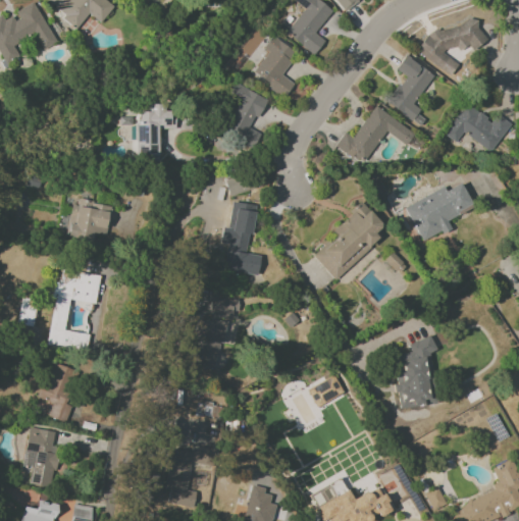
[(90,12),(102,22),(115,5),(107,0),(62,0),(55,9),(79,28),(90,12)]
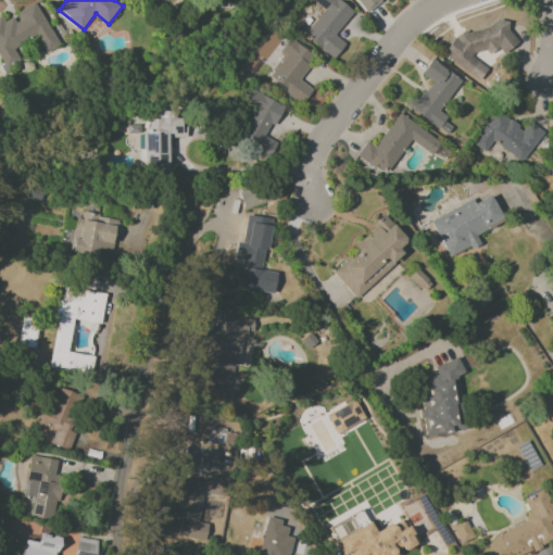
[(315,0),(326,9),(306,34),(338,59),(350,43),(338,35),(356,10),(342,0),(315,0)]
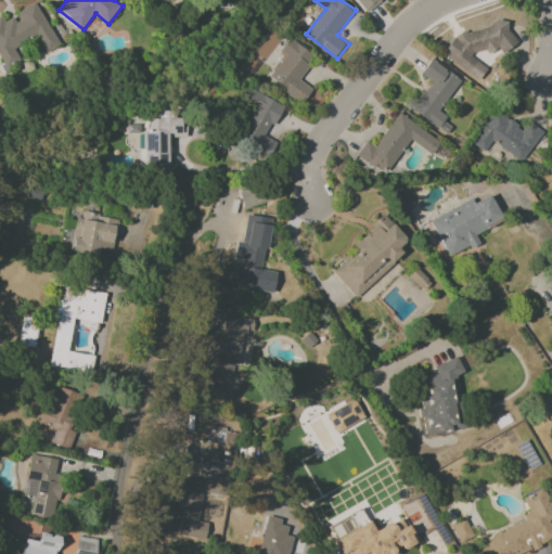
[(357,0),(363,12),(382,3),(381,0),(357,0)]
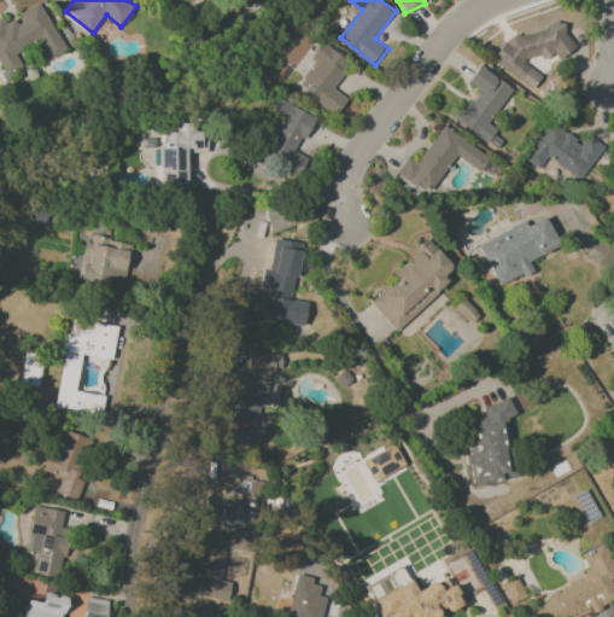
[(0,18),(0,64),(6,75),(24,65),(18,53),(42,40),(52,58),(68,50),(41,1),(18,15),(19,16),(6,23),(4,17),(0,18)]
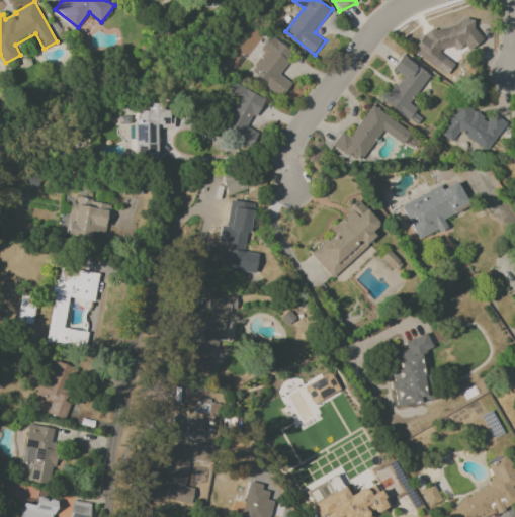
[(485,40),(474,21),(466,16),(440,31),(435,28),(425,33),(416,47),(422,57),(448,74),(456,62),(441,53),(454,46),(459,55),(485,40)]
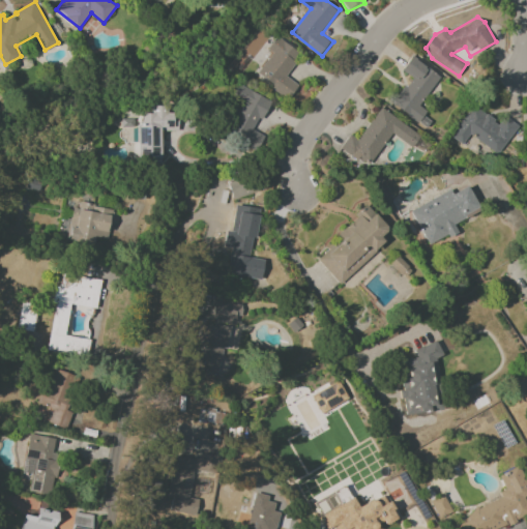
[(301,53),(277,36),(269,49),(273,52),(258,75),(291,97),(300,85),(287,75),(301,53)]
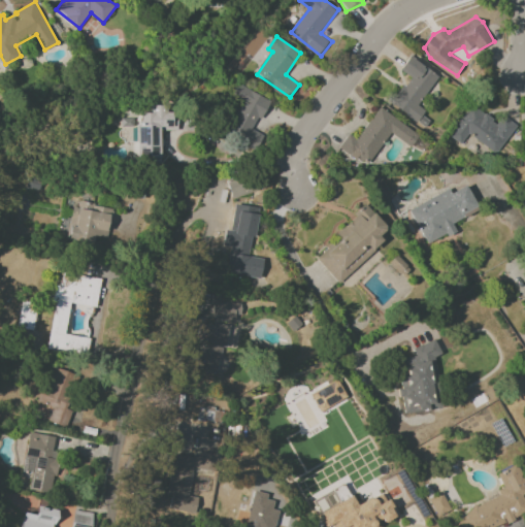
[(393,104),(426,125),(430,120),(423,116),(428,107),(422,103),(440,73),(413,57),(404,71),(411,75),(393,104)]
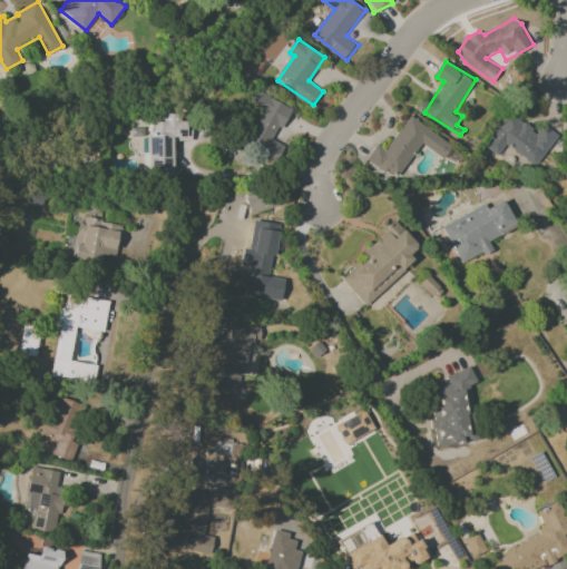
[(293,107),(258,89),(252,101),(264,108),(248,139),(280,156),(286,145),(276,139),(293,107)]
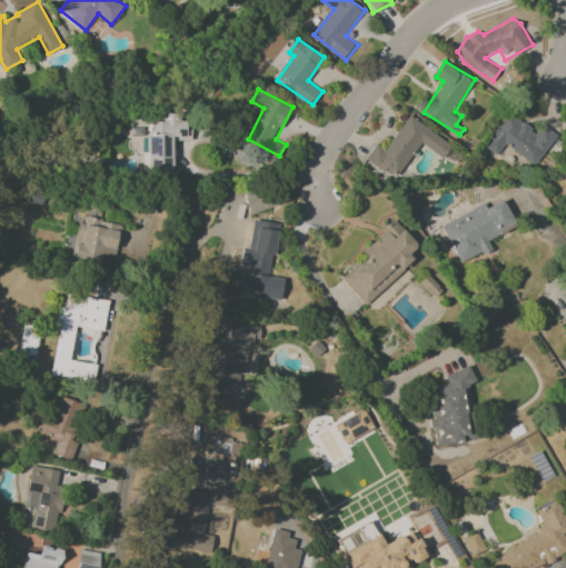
[(536,165),(558,135),(543,123),(538,131),(509,111),(486,146),(498,155),(506,143),(536,165)]
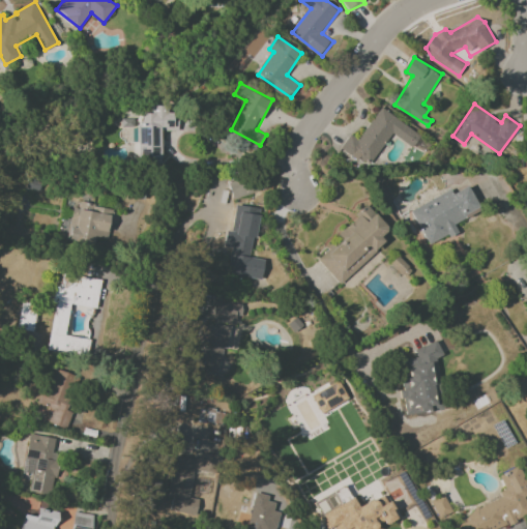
[(164,163),(163,129),(179,129),(179,112),(166,113),(166,106),(153,106),(153,113),(143,113),(143,123),(139,123),(139,163),(164,163)]
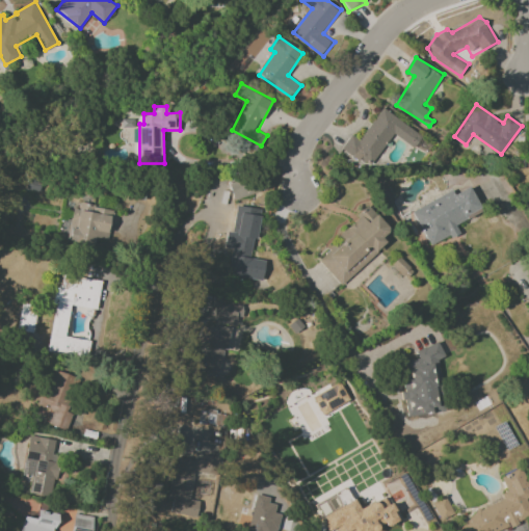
[(362,139),(352,134),(343,149),(371,167),(394,133),(416,148),(424,134),(382,107),(362,139)]
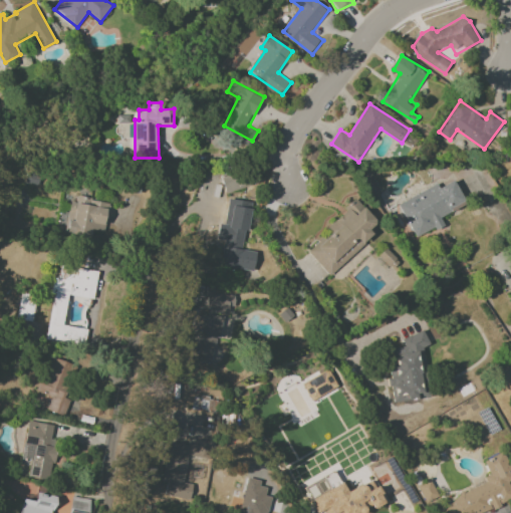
[(228,193),(243,188),(237,169),(221,174),(228,193)]
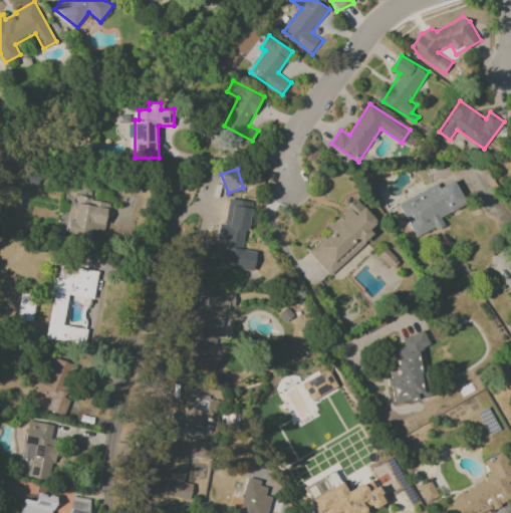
[(438,183),(400,204),(418,237),(445,223),(441,217),(467,203),(455,180),(441,188),(438,183)]
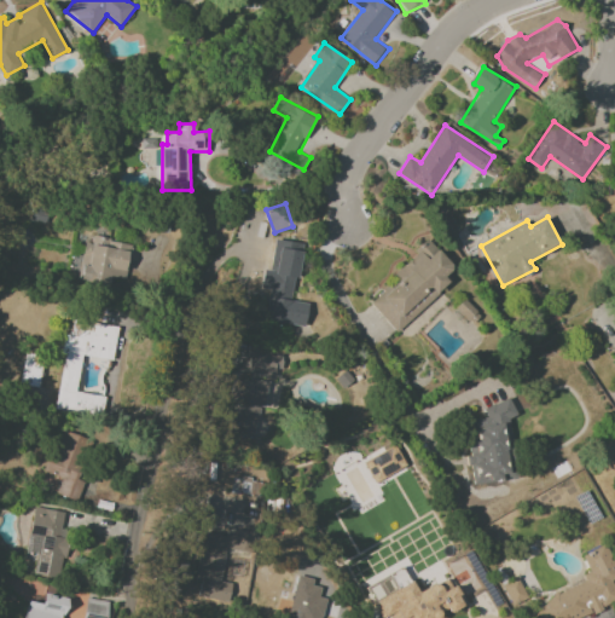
[(133,243),(91,235),(82,279),(111,286),(112,275),(126,278),(133,243)]
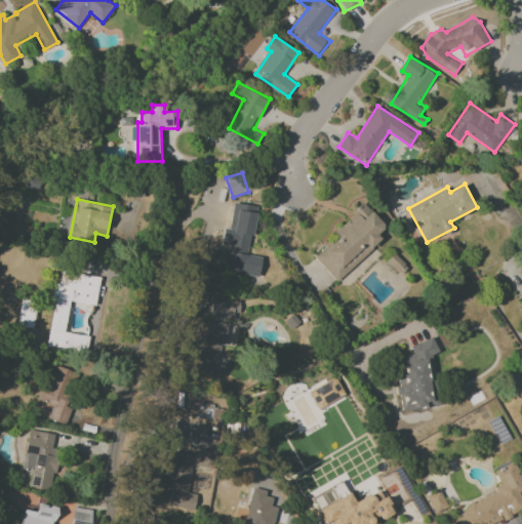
[(248,271),(257,206),(246,204),(245,210),(237,209),(234,231),(230,230),(228,245),(231,246),(228,268),(248,271)]
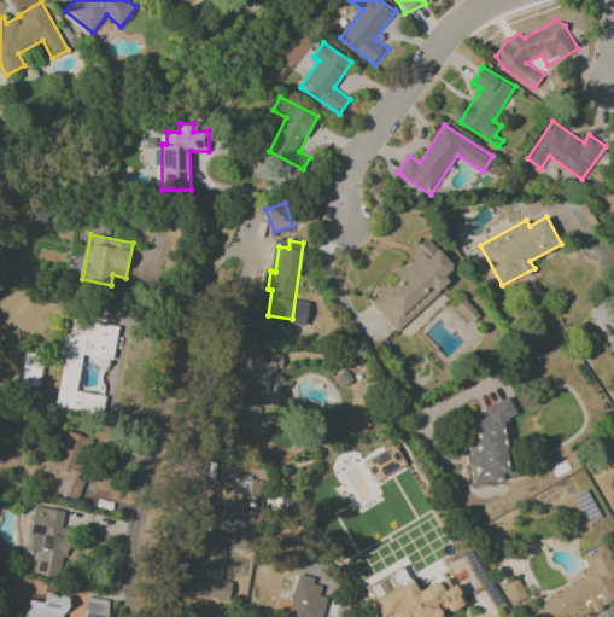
[(372,301),(397,330),(451,283),(445,274),(454,267),(431,240),(392,272),(397,279),(372,301)]
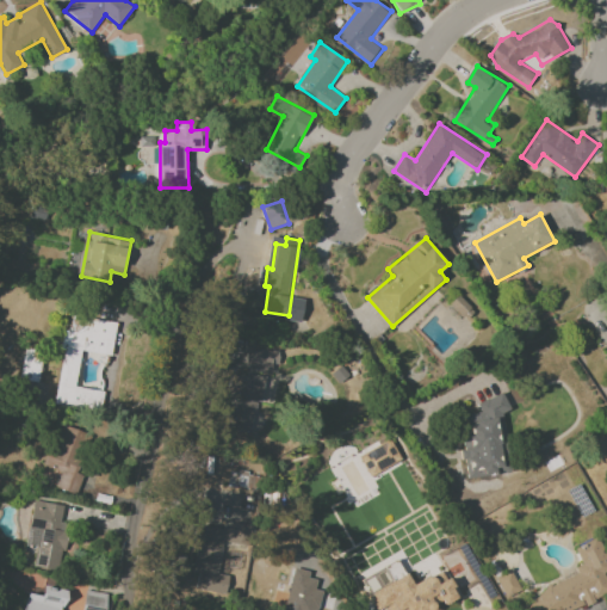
[(118,321),(72,315),(70,331),(63,330),(61,347),(64,347),(57,405),(103,411),(105,390),(78,387),(82,350),(115,355),(118,321)]
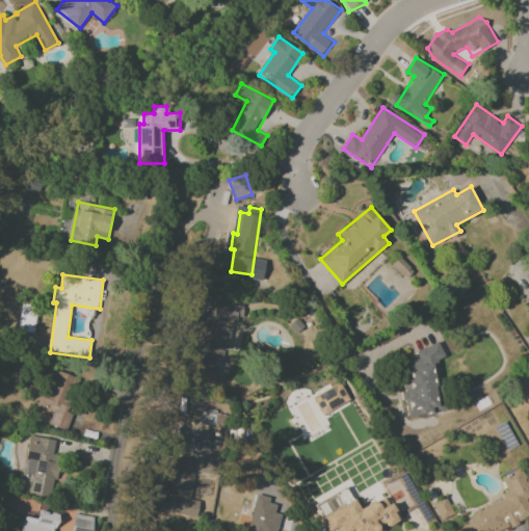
[(40,306),(24,302),(19,328),(34,332),(40,306)]
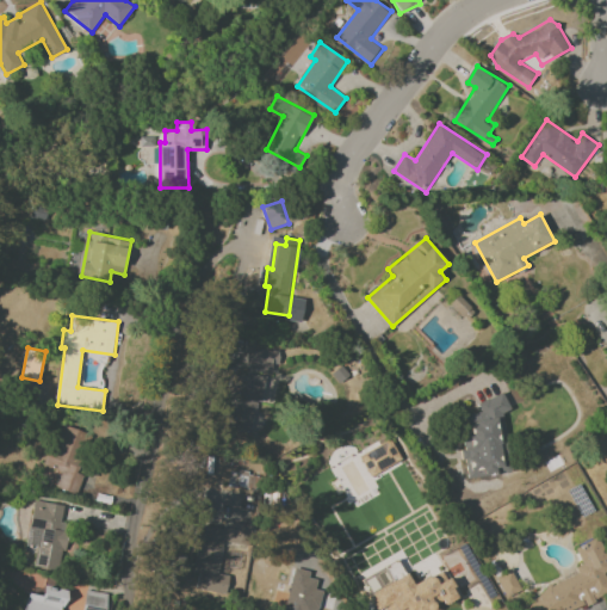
[(282,350),(248,349),(248,371),(273,371),(274,363),(282,363),(282,350)]
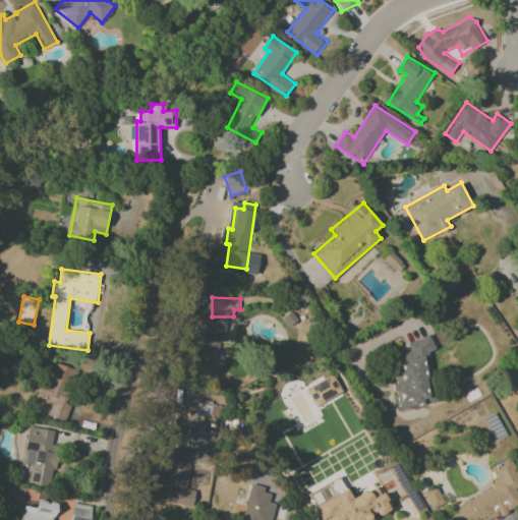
[(218,367),(226,321),(198,316),(192,355),(200,356),(199,364),(218,367)]
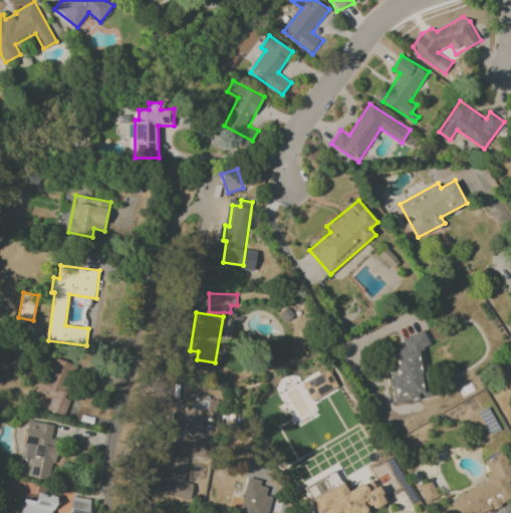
[(396,402),(429,397),(422,346),(429,345),(427,332),(404,335),(405,345),(389,348),(396,402)]
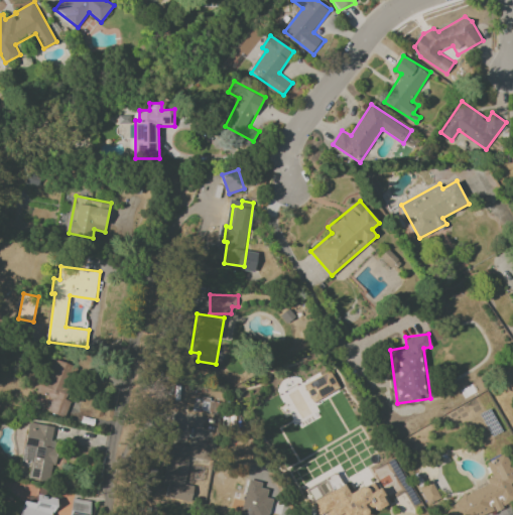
[(61,415),(78,365),(52,358),(41,393),(53,397),(49,411),(61,415)]
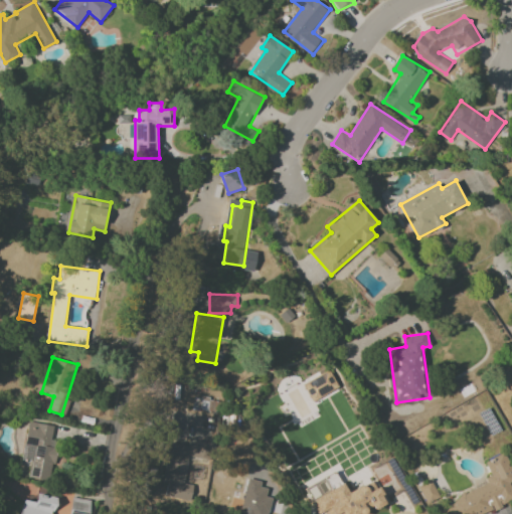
[(313,401),(339,387),(330,370),(304,384),(313,401)]
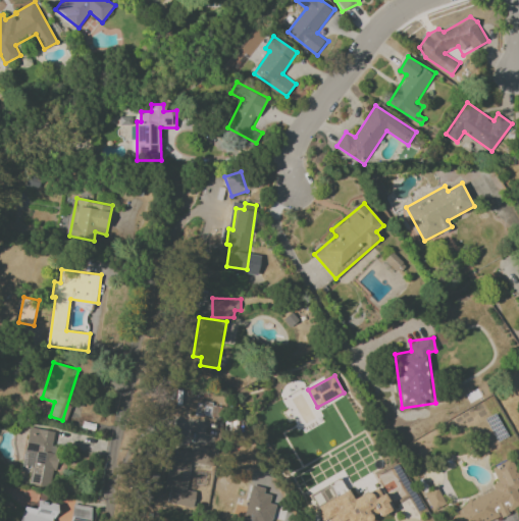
[(60,431),(31,426),(23,465),(35,466),(32,482),(51,486),(60,431)]
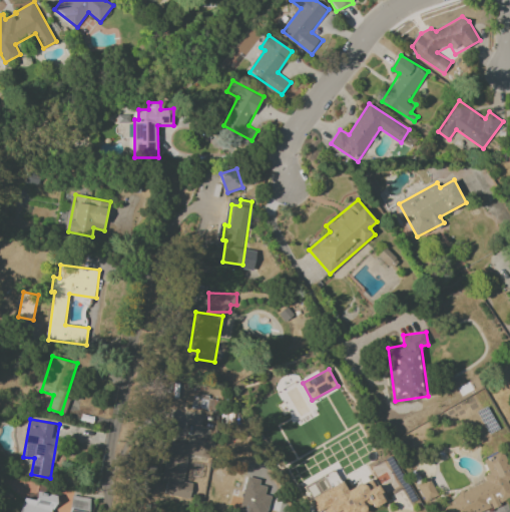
[(213,441),(189,437),(188,443),(170,440),(163,480),(168,481),(165,493),(191,498),(193,482),(184,481),(189,453),(201,455),(200,459),(209,461),(213,441)]
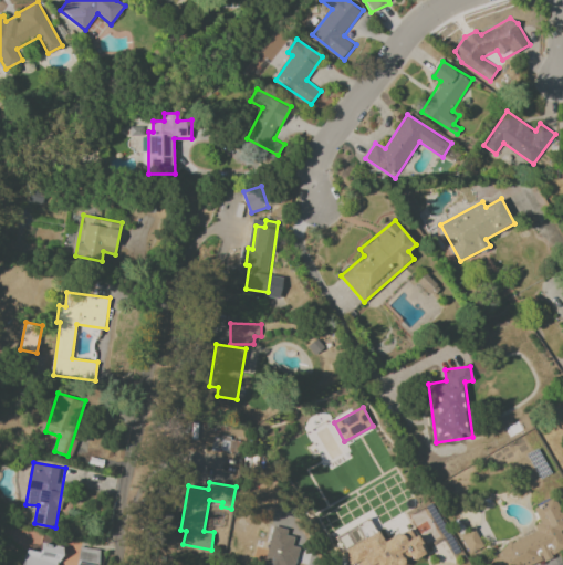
[(490,564),(534,564),(556,554),(562,547),(562,533),(561,531),(562,530),(562,513),(555,498),(534,508),(541,521),(529,534),(507,545),(489,564),(490,564)]
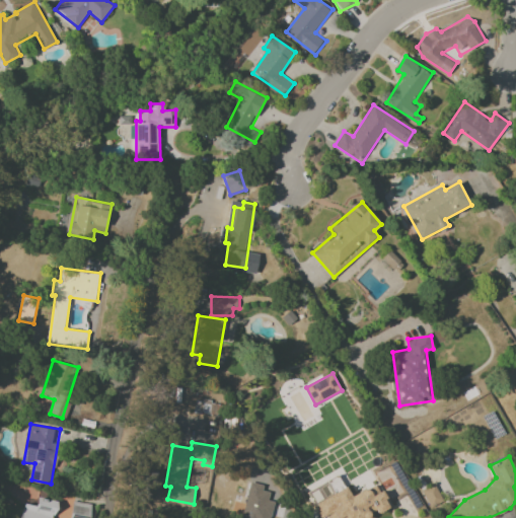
[(351,497),(341,475),(311,489),(325,517),(366,517),(389,507),(378,484),(351,497)]
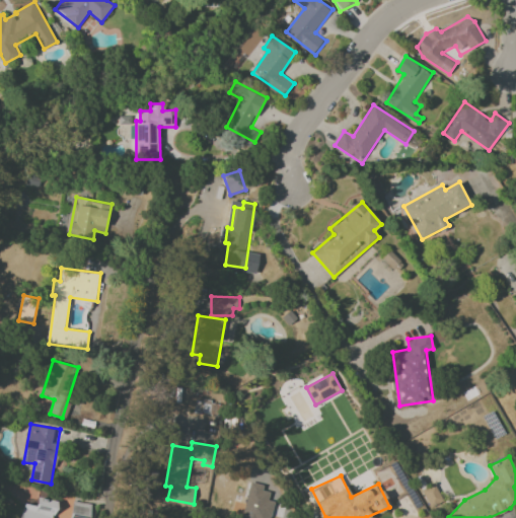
[(271,517),(275,501),(270,500),(272,492),(264,490),(265,485),(251,482),(242,517),(271,517)]
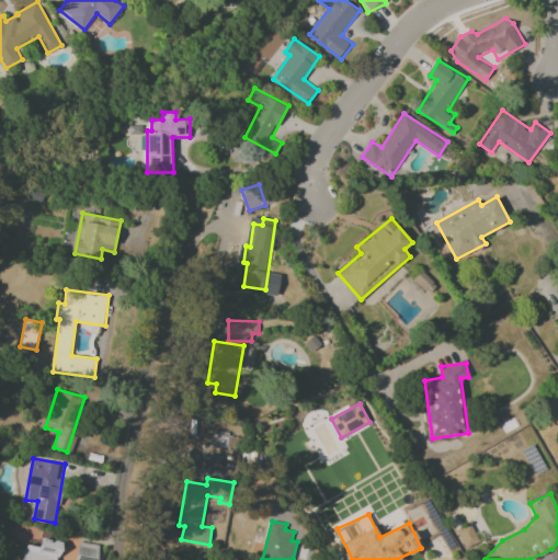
[(479,543),(473,523),(458,528),(465,548),(479,543)]
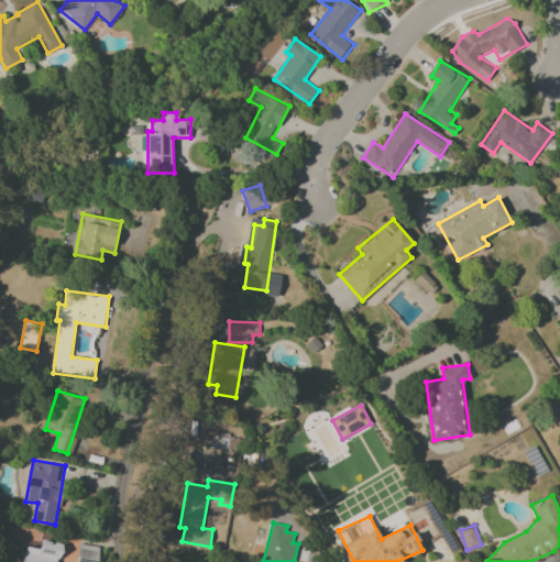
[(29,546),(23,561),(58,561),(64,544),(43,538),(40,549),(29,546)]
